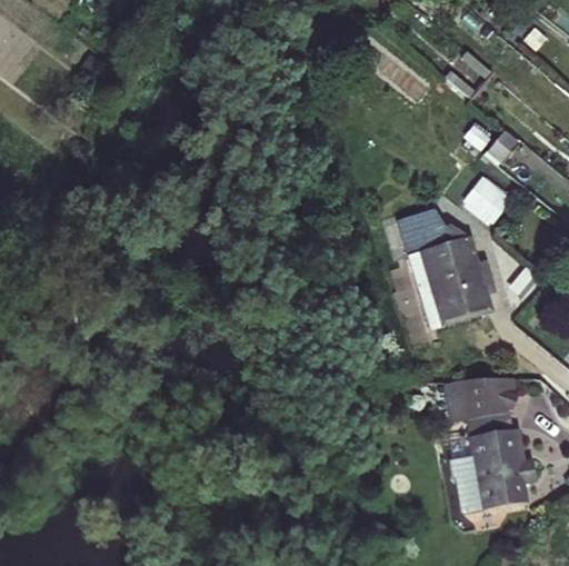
[(492,0),(488,7),(498,15),(507,3),(502,0),(492,0)]
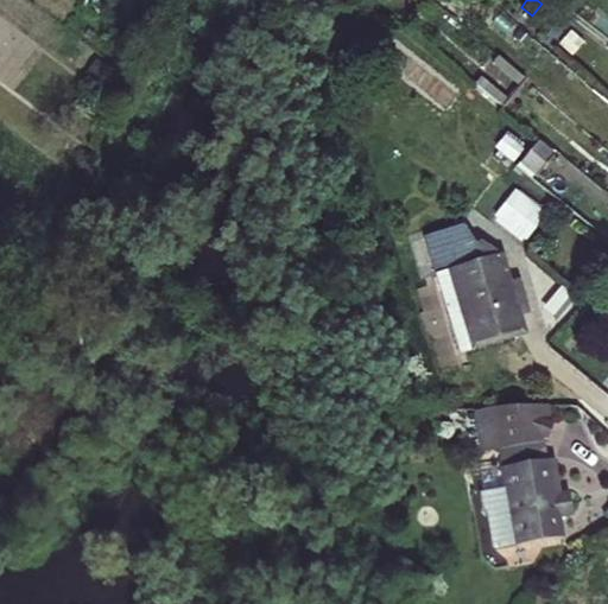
[(499,55),(493,63),(520,84),(526,78),(499,55)]
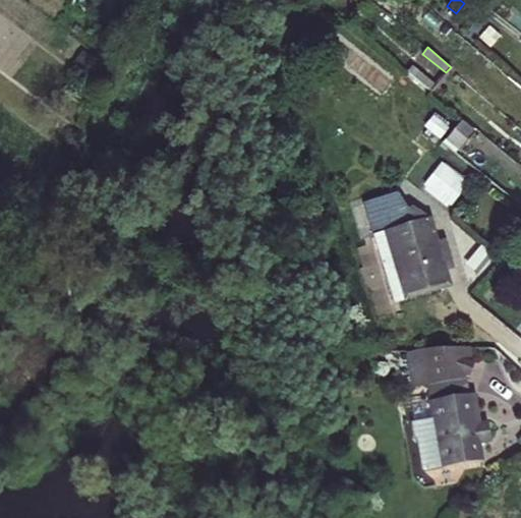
[(413,65),(408,71),(417,78),(422,72),(413,65)]
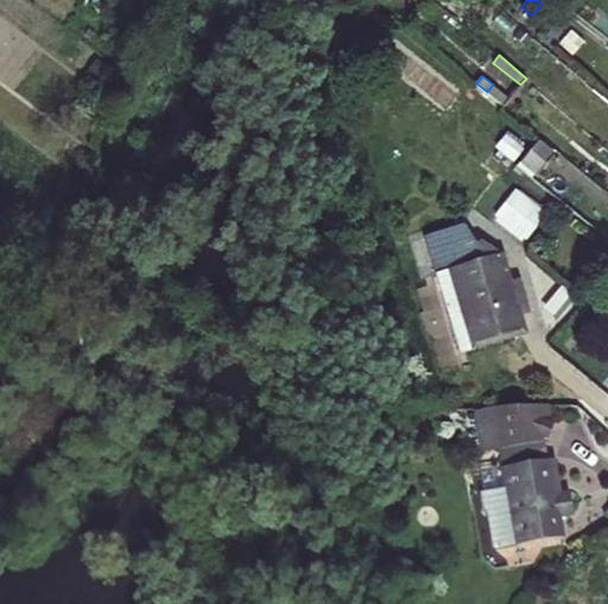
[(487,91),(504,106),(510,99),(493,84),(487,91)]
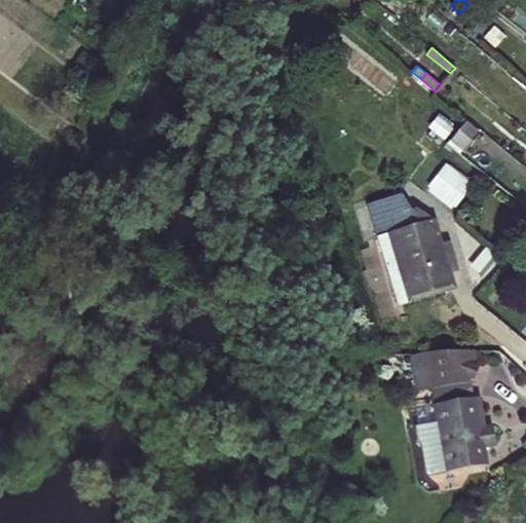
[(480,132),(466,119),(450,138),(463,150),(480,132)]
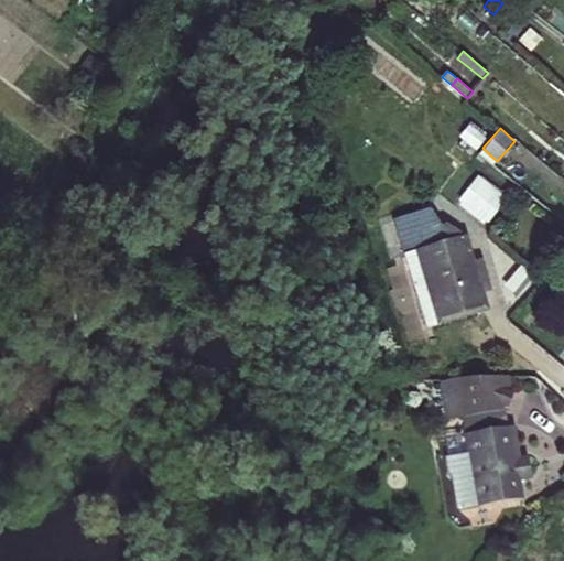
[(484,223),(507,195),(478,172),(455,198),(484,223)]
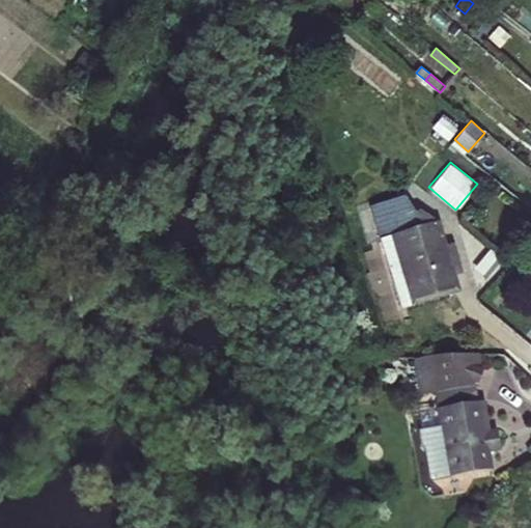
[(395,233),(415,299),(455,286),(435,220),(434,221),(424,224),(421,220),(404,195),(370,205),(380,238),(395,233)]
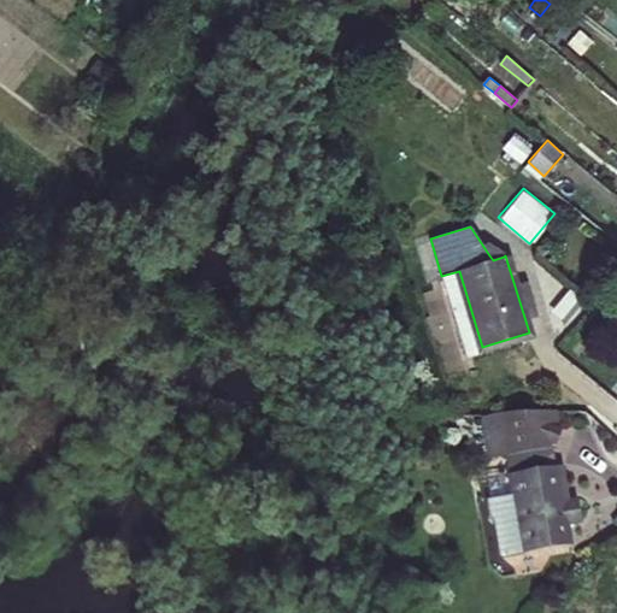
[(609,254),(606,259),(616,267),(616,240),(611,235),(600,247),(609,254)]
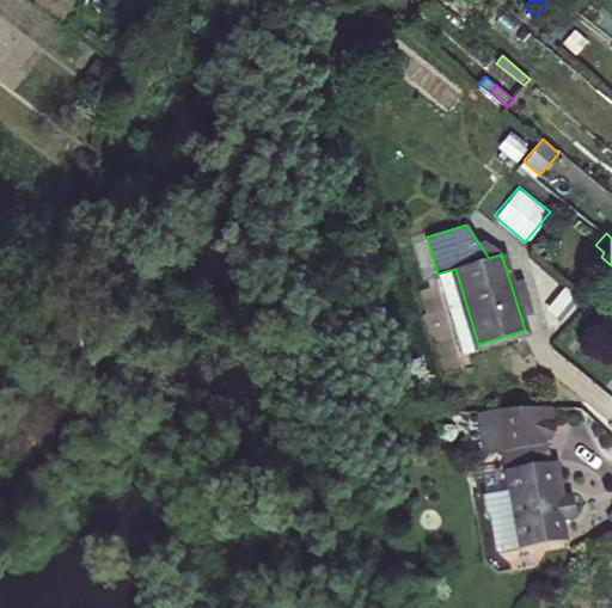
[(456,269),(438,274),(461,349),(478,344),(456,269)]
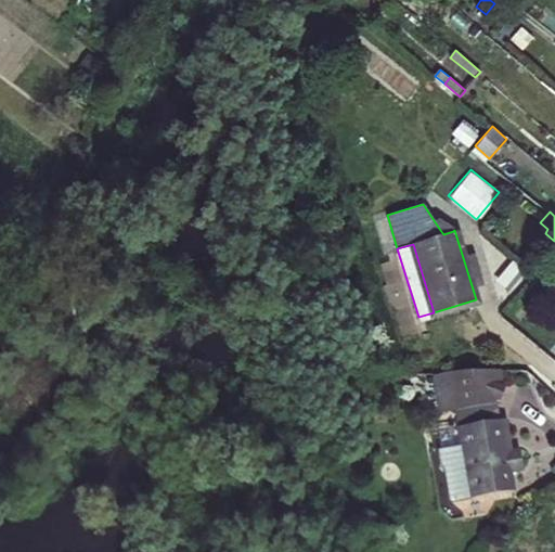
[(470,498),(513,490),(510,471),(523,469),(519,449),(512,450),(506,451),(501,419),(499,419),(495,401),(497,398),(495,398),(502,383),(502,384),(503,381),(500,368),(451,370),(461,425),(457,425),(462,445),(470,498)]
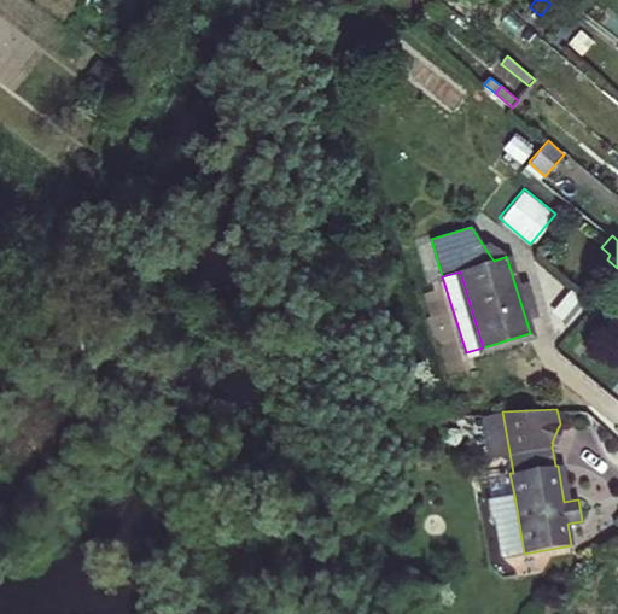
[(552,443),(553,443),(557,444),(563,428),(559,427),(559,426),(552,443)]
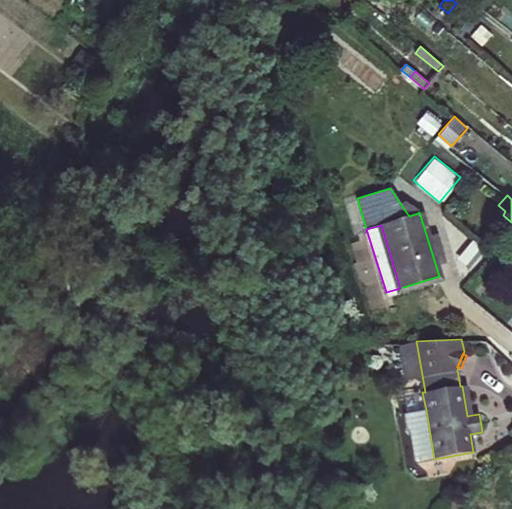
[(467,385),(462,386),(467,416),(472,415),(467,385)]
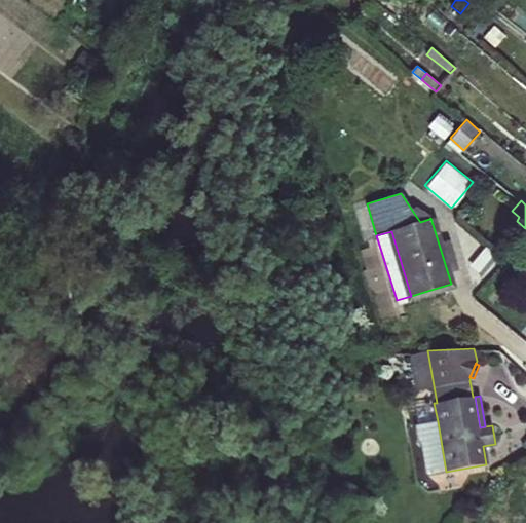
[(424,443),(428,474),(446,472),(438,421),(418,424),(420,438),(424,443)]
